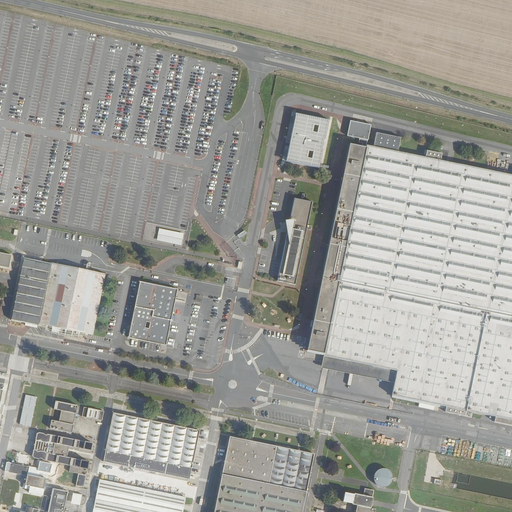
[(295,115),(285,163),(318,170),(328,122),(295,115)]
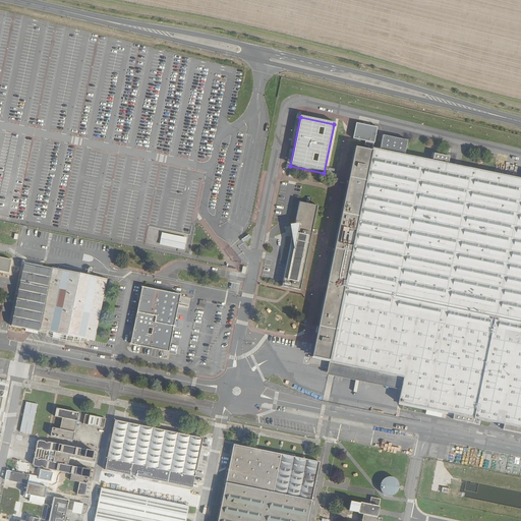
[(354,147),(311,356),(329,359),(327,368),(402,384),(398,402),(454,413),(453,419),(472,423),(474,417),(504,424),(503,429),(520,432),(520,177),(448,163),(449,156),(433,153),(432,160),(404,154),(406,140),(382,135),(379,149),(371,147),(375,127),(354,123),(351,138),(364,141),(364,145),(367,146),(367,149),(354,147)]
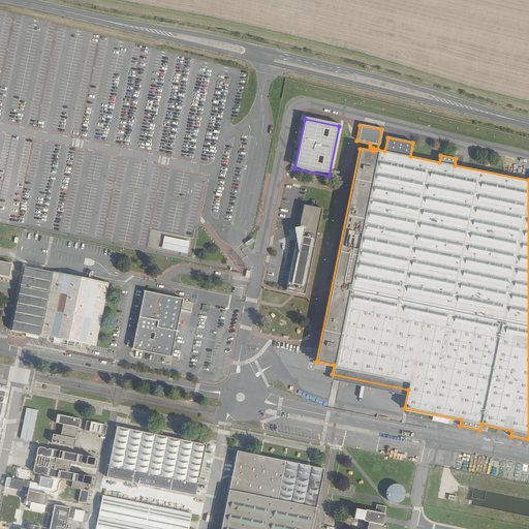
[(303,205),(285,289),(303,293),(321,208),(303,205)]
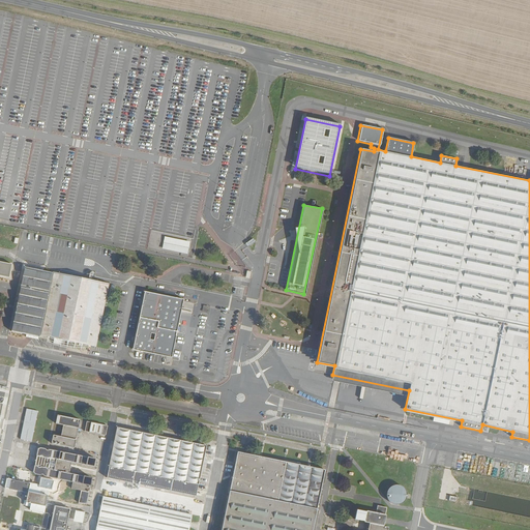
[(188,254),(190,242),(166,237),(163,249),(188,254)]
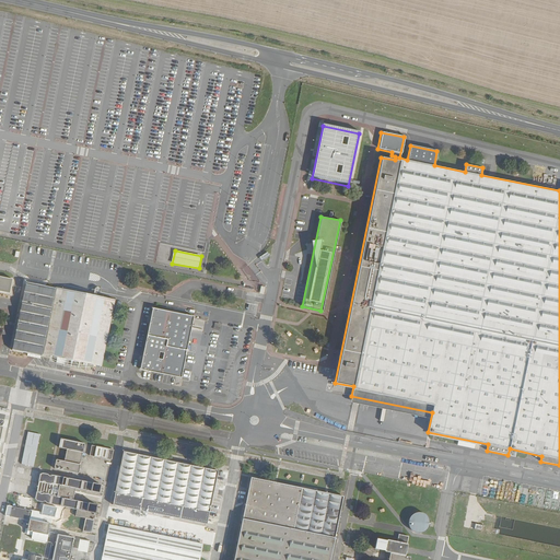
[(0,276),(0,291),(10,293),(12,279),(0,276)]
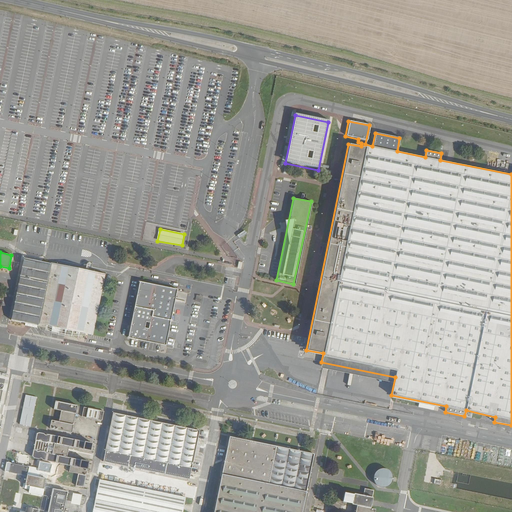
[(38,324),(48,325),(53,326),(53,330),(59,331),(59,327),(93,333),(106,274),(24,257),(11,320),(38,325),(38,324)]
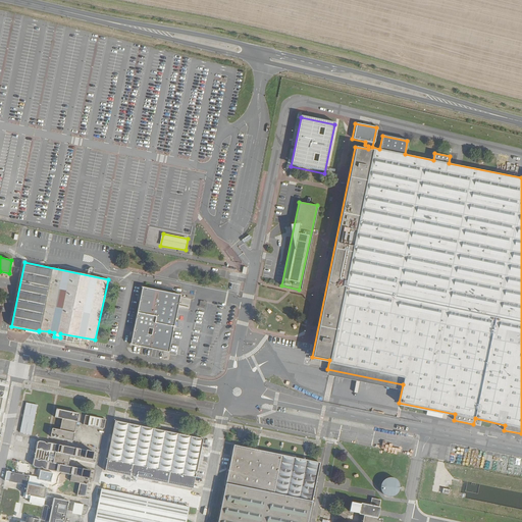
[(144,286),(132,344),(170,352),(181,294),(144,286)]
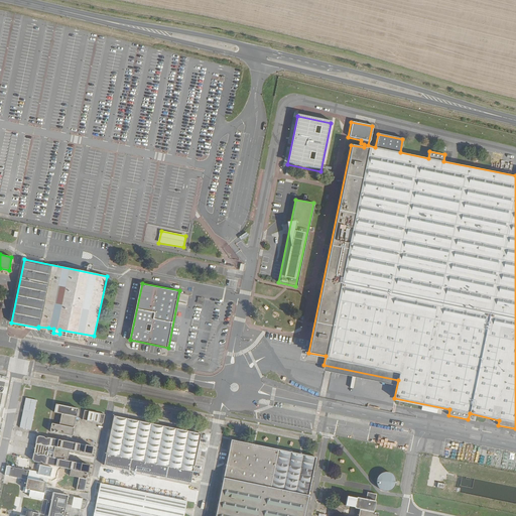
[(24,398),(19,427),(30,429),(36,400),(24,398)]
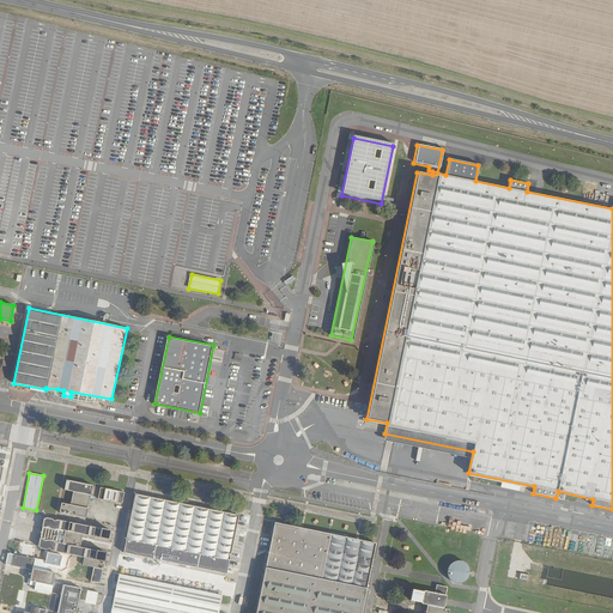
[(61,503),(59,513),(85,517),(92,486),(66,480),(64,490),(73,492),(70,504),(61,503)]
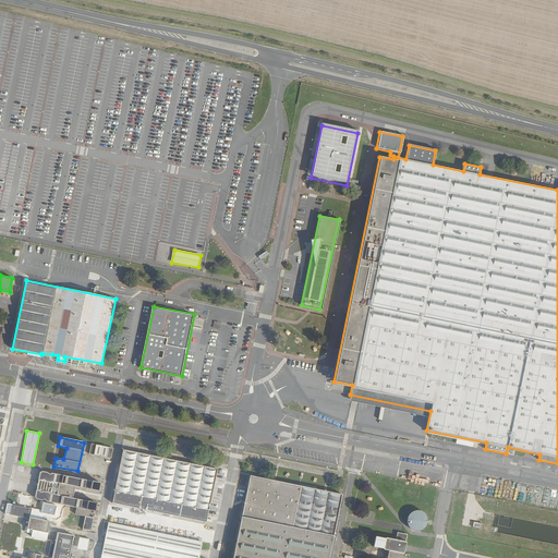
[(92,444),(89,455),(109,458),(111,457),(113,448),(92,444)]
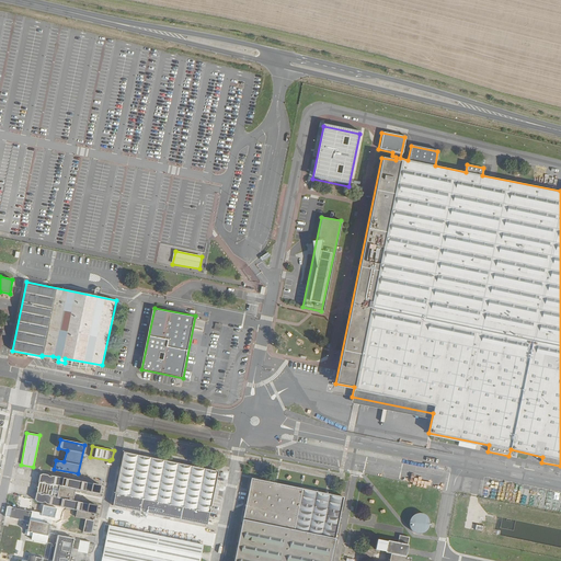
[(124,453),(113,506),(202,524),(207,525),(218,471),(160,460),(124,453)]
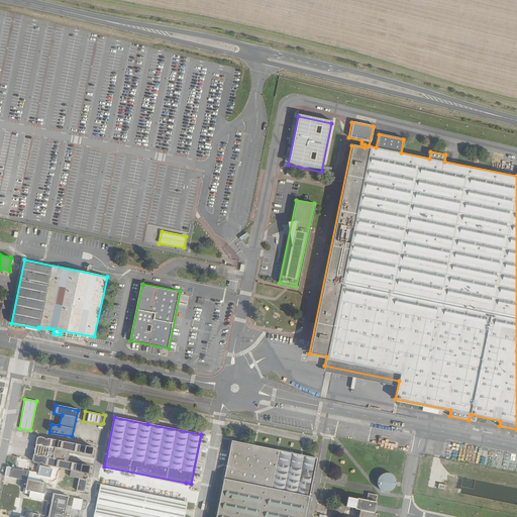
[(37,436),(32,461),(34,463),(37,463),(40,462),(41,463),(43,464),(71,471),(70,478),(79,479),(76,491),(84,492),(90,467),(68,461),(70,451),(92,455),(94,447),(48,438),(46,440),(44,439),(43,437),(37,436)]
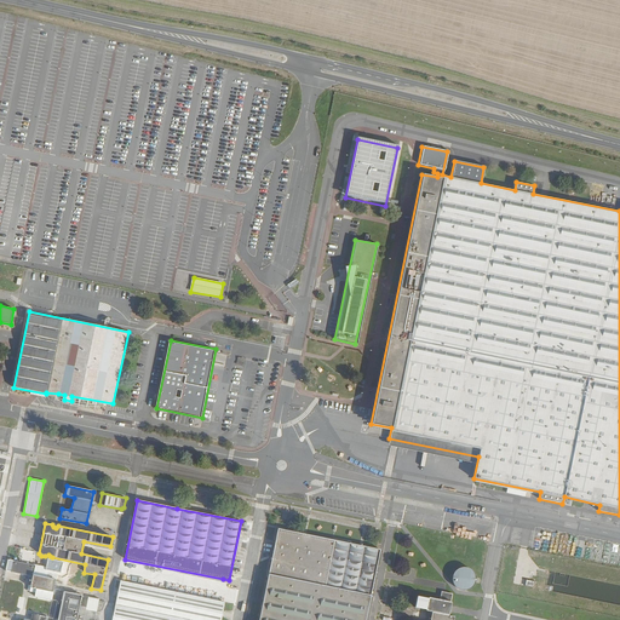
[(366,619),(380,550),(279,528),(259,619),(366,619)]
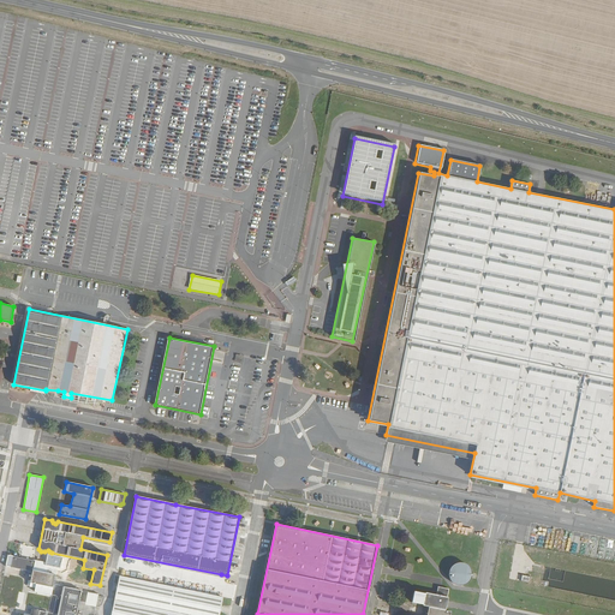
[(408,551),(406,560),(417,562),(418,554),(408,551)]
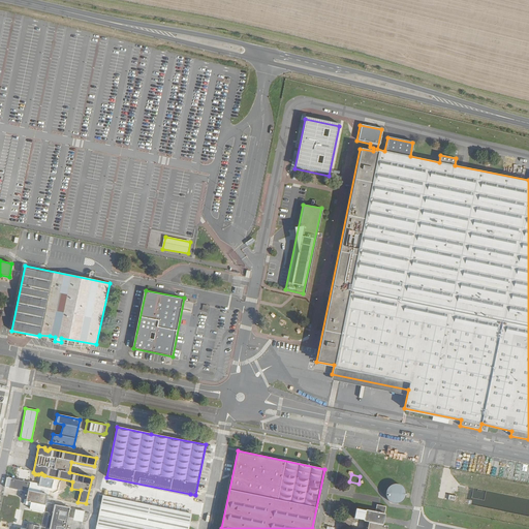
[(5,477),(3,487),(27,492),(24,504),(30,505),(30,508),(42,511),(49,483),(39,480),(38,484),(5,477)]
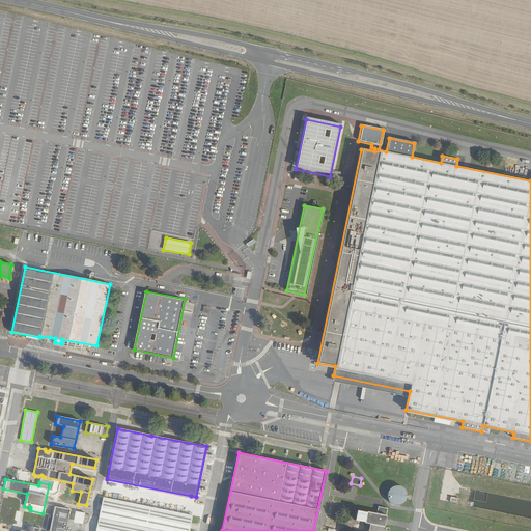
[(389,493),(388,496),(388,499),(390,502),(392,504),(395,506),(398,506),(401,505),(404,503),(407,501),(408,497),(407,494),(406,491),(403,488),(400,487),(397,486),(393,487),(391,490),(389,493)]
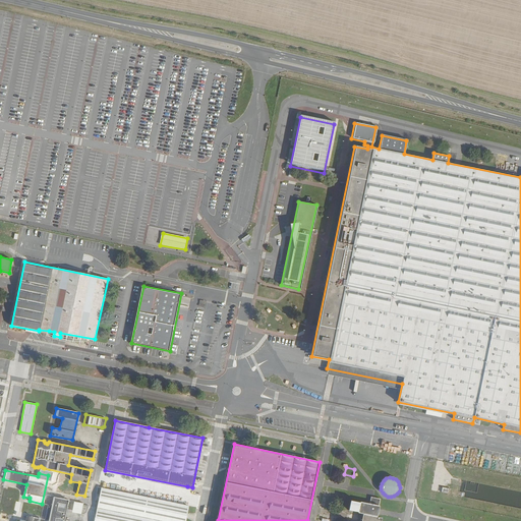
[(101,488),(94,520),(185,520),(189,506),(175,503),(101,488)]
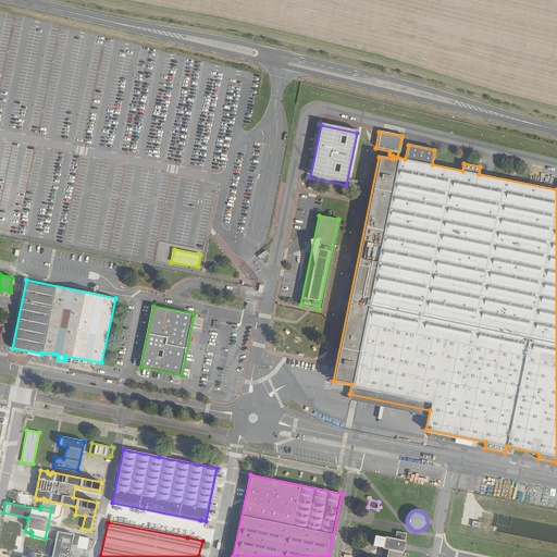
[(51,556),(67,556),(73,534),(57,532),(54,541),(51,540),(47,556),(51,556)]
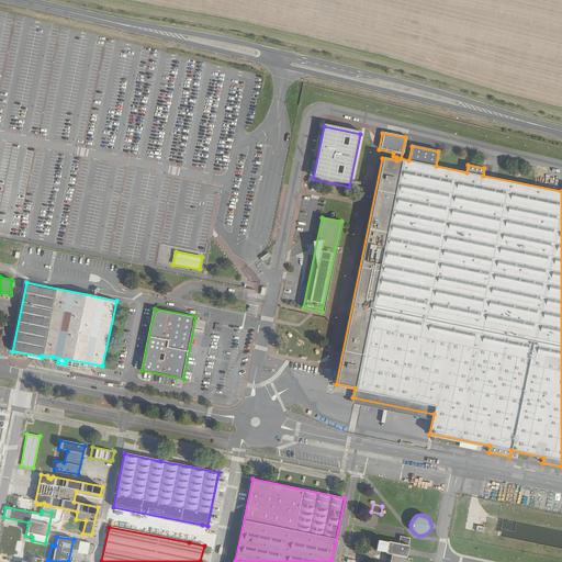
[(413,561),(414,559),(408,558),(411,546),(390,541),(390,542),(379,540),(378,550),(386,552),(388,553),(393,554),(391,561),(413,561)]
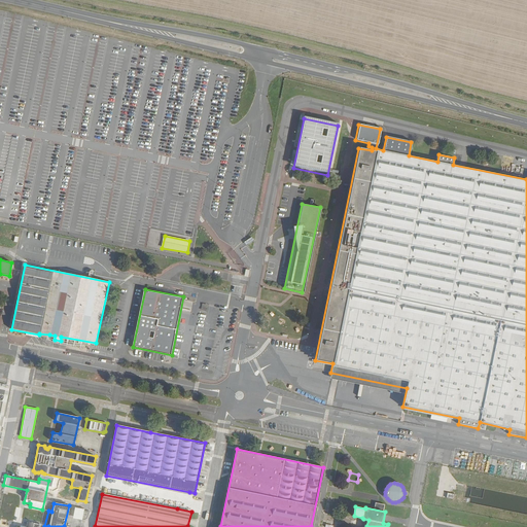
[(74,507),(73,518),(83,519),(83,507),(74,507)]
